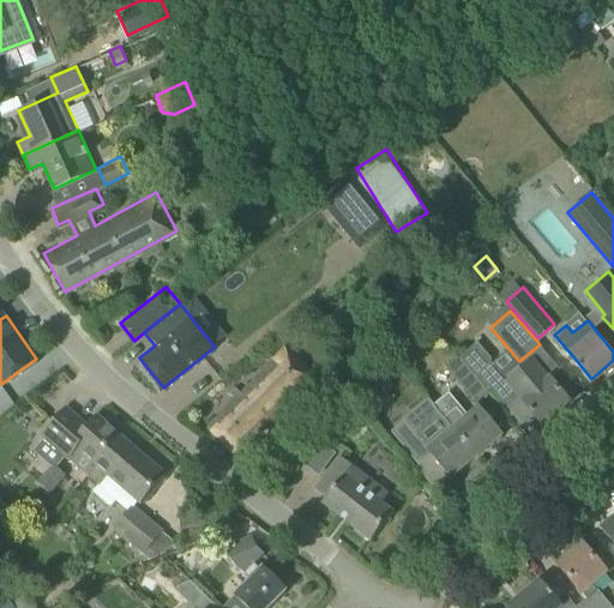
[(458,355),(488,390),(491,389),(505,405),(518,393),(542,422),(569,399),(549,377),(548,377),(531,356),(505,379),(491,362),(491,356),(476,339),(458,355)]
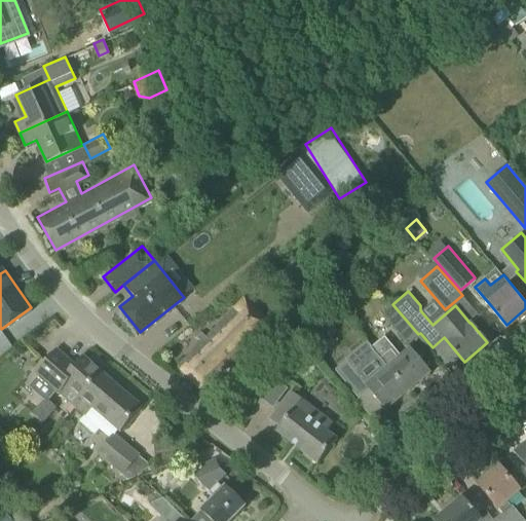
[(177,363),(201,387),(269,322),(245,297),(177,363)]
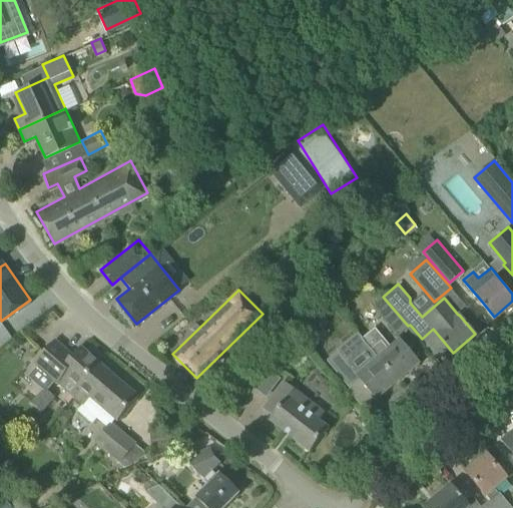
[(400,333),(408,326),(383,297),(375,304),(400,333)]
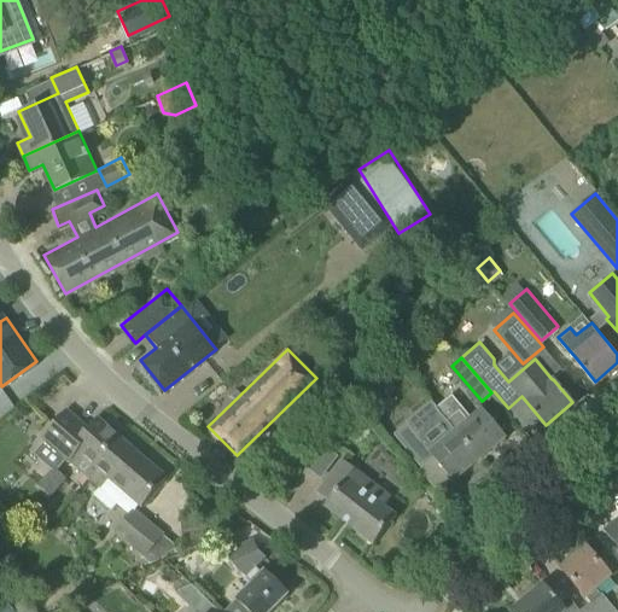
[(365,383),(355,390),(369,407),(379,398),(365,383)]
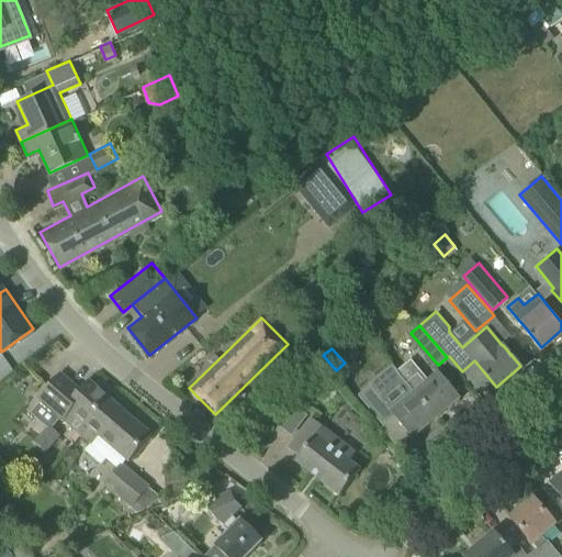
[(411,357),(396,368),(436,416),(459,396),(446,379),(438,370),(427,378),(411,357)]
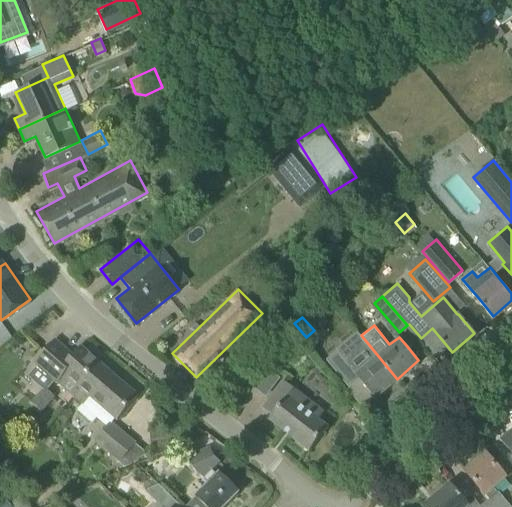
[(358,331),(326,357),(349,386),(359,377),(374,394),(375,396),(397,379),(361,335),(358,331)]
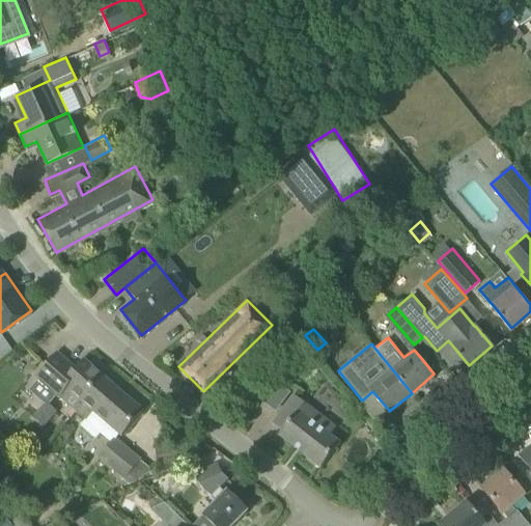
[(46,399),(53,391),(58,395),(59,395),(85,418),(92,410),(120,435),(142,408),(83,356),(75,366),(56,350),(34,375),(36,377),(29,385),(46,399)]
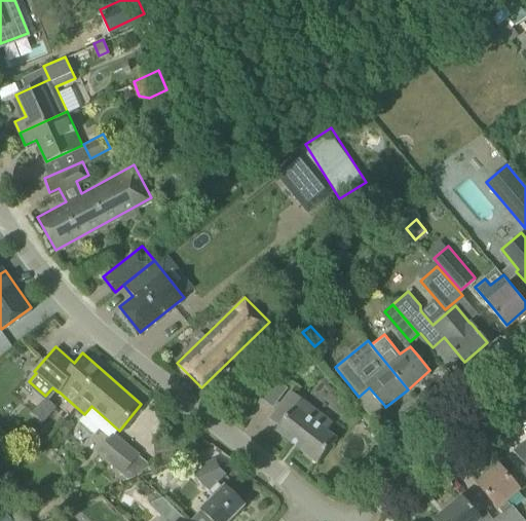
[(275,429),(317,460),(336,436),(296,405),(302,397),(291,388),(269,416),(279,424),(275,429)]
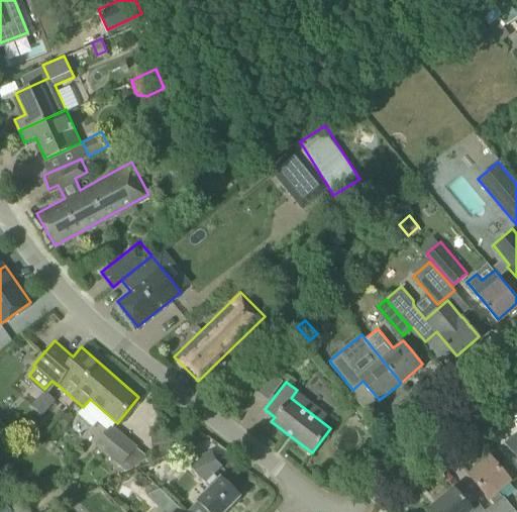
[(55,398),(44,389),(30,405),(41,414),(55,398)]
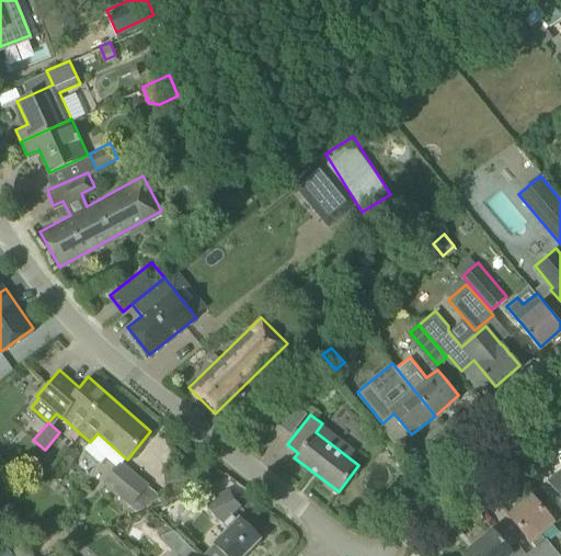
[(122,458),(102,480),(129,505),(136,510),(161,495),(148,483),(122,458)]
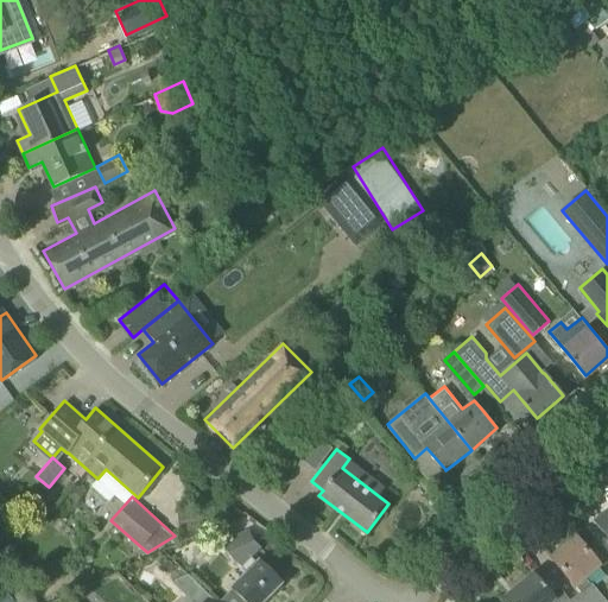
[(607,509),(595,520),(607,534),(607,509)]
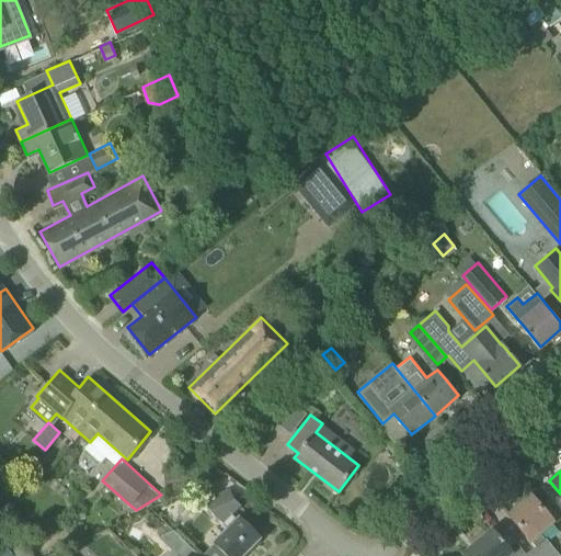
[(229,486),(204,498),(210,511),(228,529),(215,542),(220,548),(229,555),(243,555),(261,539),(235,512),(241,506),(236,499),(229,486)]
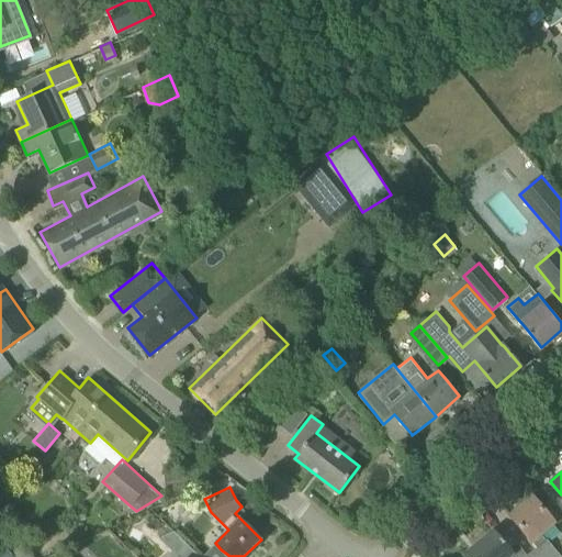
[(510,515),(532,543),(555,523),(532,497),(510,515)]
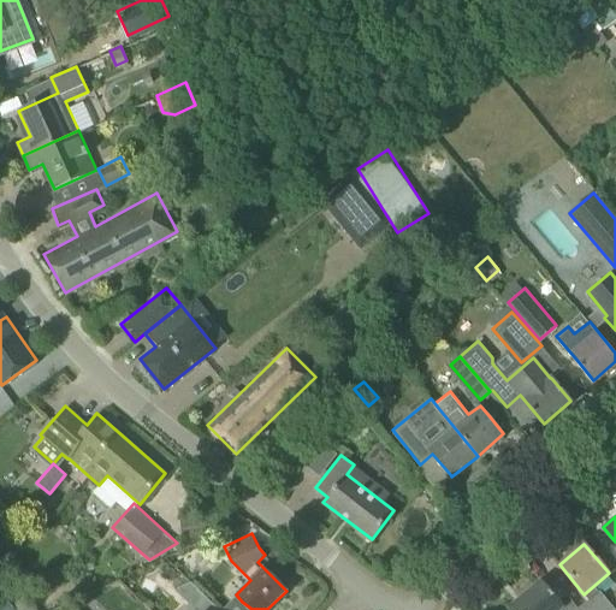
[(200,609),(196,605),(206,594),(190,579),(172,587),(188,602),(178,609),(200,609)]
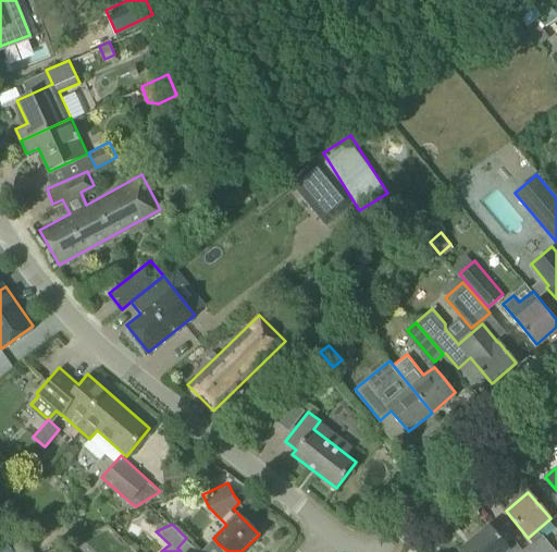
[(506,551),(510,549),(507,546),(490,525),(462,547),(467,551),(506,551)]
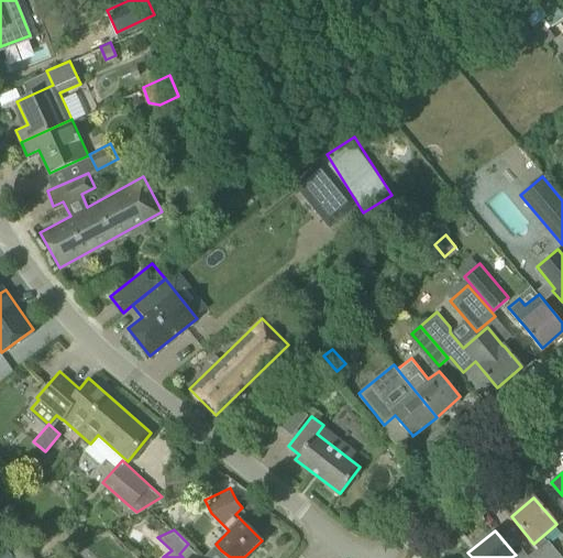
[(528,555),(530,557),(562,557),(547,538),(528,555)]
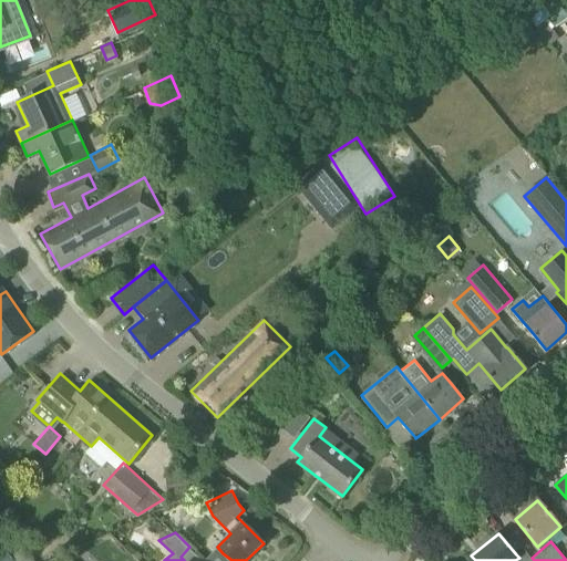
[(76,560),(80,560),(88,553),(79,544),(70,553),(76,560)]
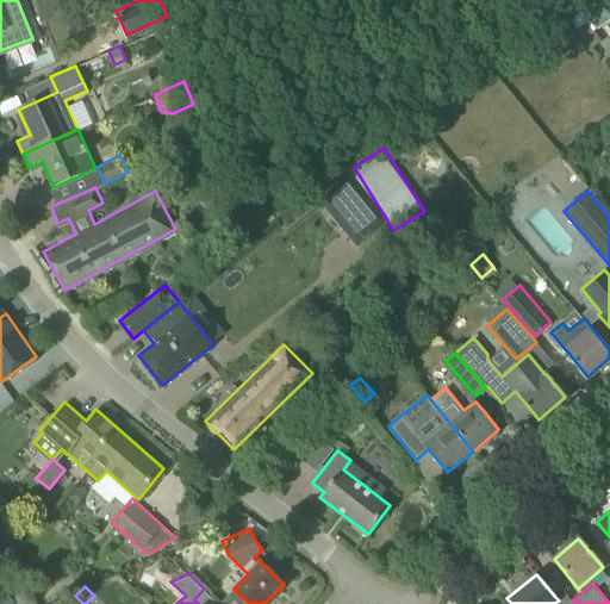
[(0,592),(0,603),(14,603),(5,590),(0,592)]
